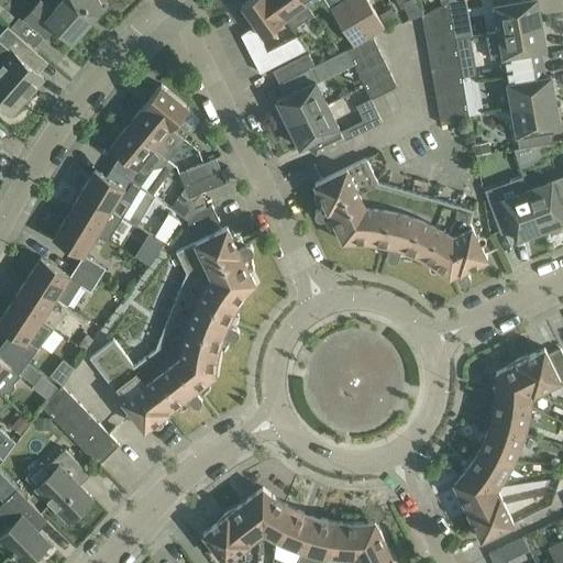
[(23,17),(30,23),(46,37),(55,28),(72,42),(99,11),(103,9),(99,0),(61,0),(50,14),(36,2),(23,17)]
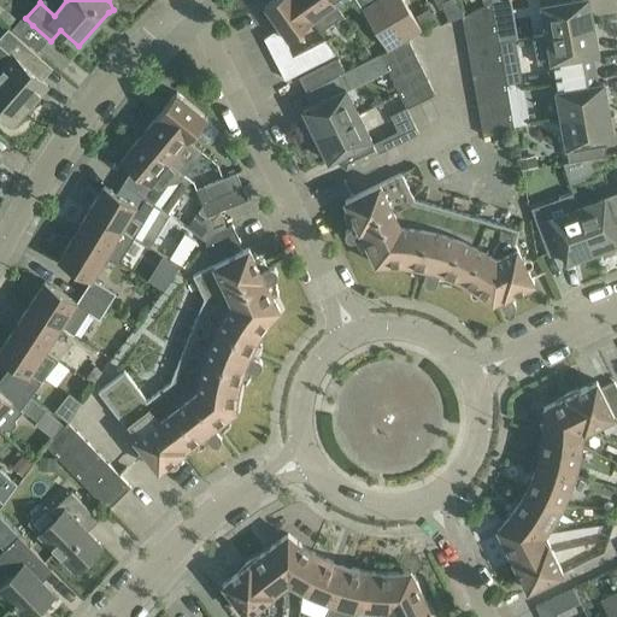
[(311,21),(297,0),(271,0),(264,5),(280,27),(264,37),(285,78),(306,68),(336,53),(325,39),(293,56),(285,39),(287,37),(311,21)]
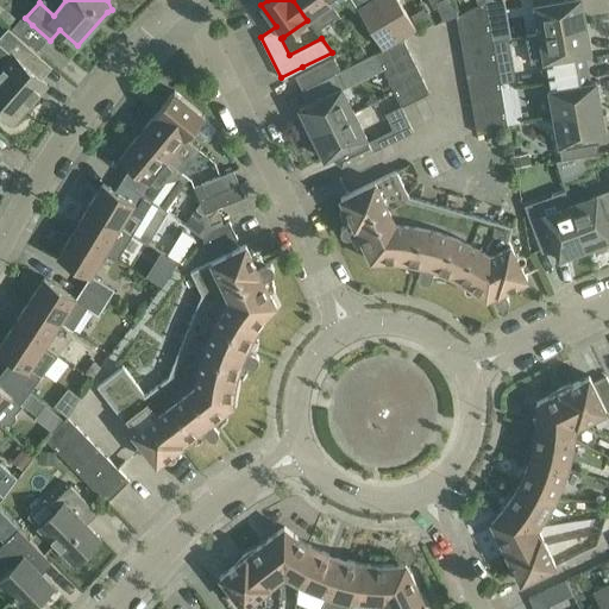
[(331,2),(328,0),(293,0),(307,20),(308,19),(315,29),(338,13),(331,2)]
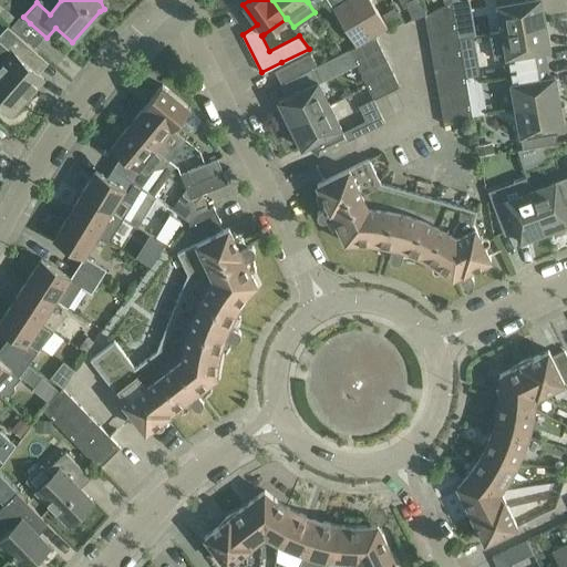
[(306,0),(308,2),(310,0),(325,0),(332,11),(334,10),(356,44),(371,35),(350,0),(306,0)]
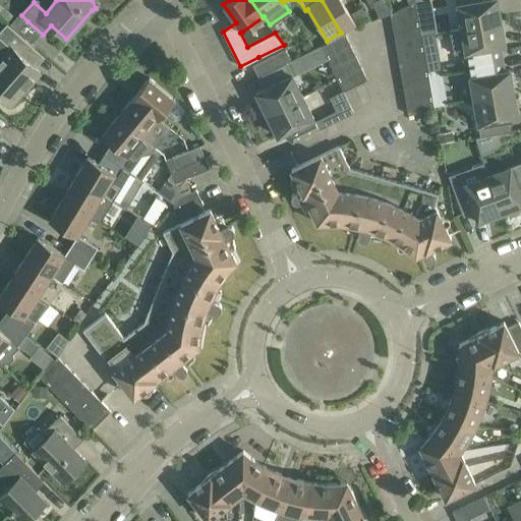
[(322,0),(341,33),(355,23),(341,0),(322,0)]
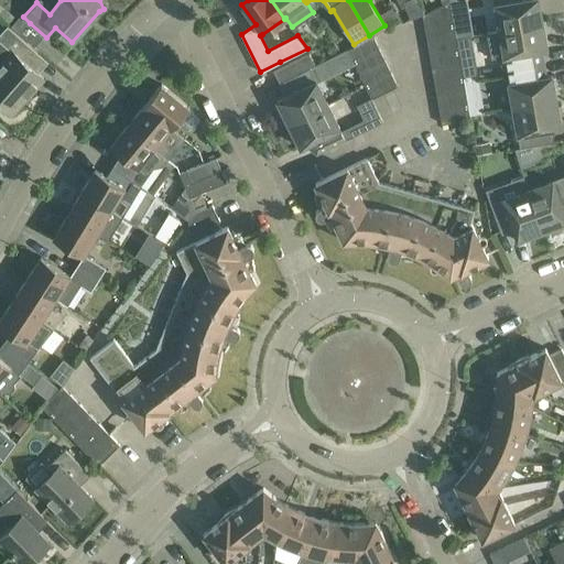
[(402,0),(412,19),(422,13),(424,13),(418,0),(402,0)]
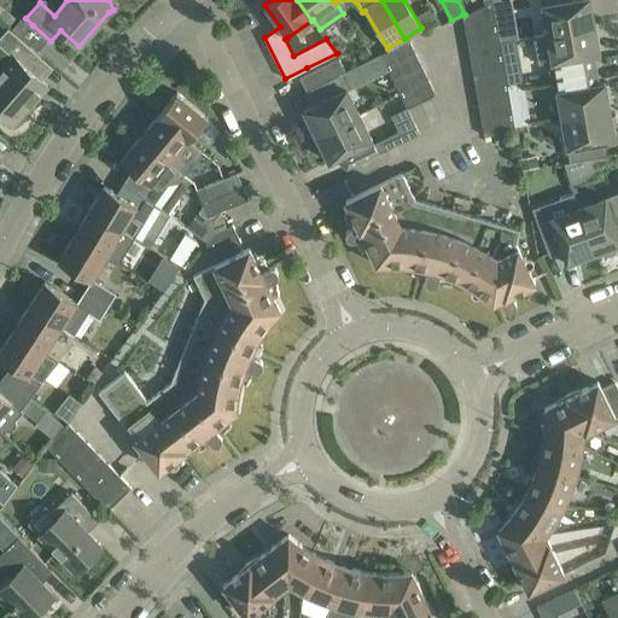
[(466,31),(497,25),(493,0),(465,15),(462,15),(466,31)]
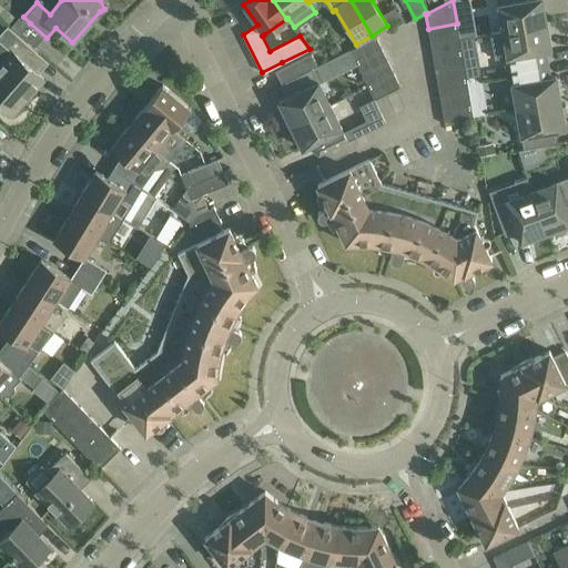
[(497,0),(503,30),(546,22),(541,0),(497,0)]
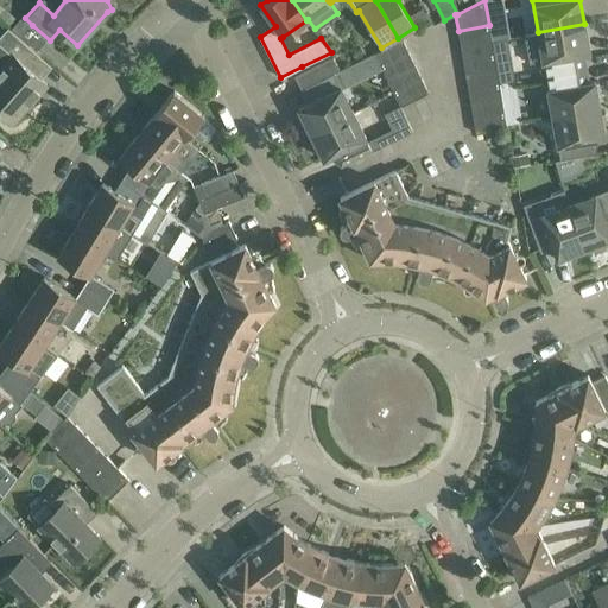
[(589,52),(584,24),(538,32),(543,59),(538,61),(540,75),(545,74),(577,68),(575,55),(589,52)]
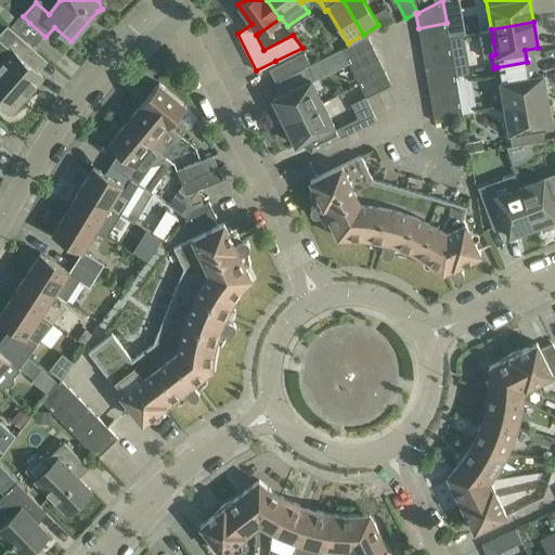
[(418,28),(421,41),(449,37),(447,23),(418,28)]
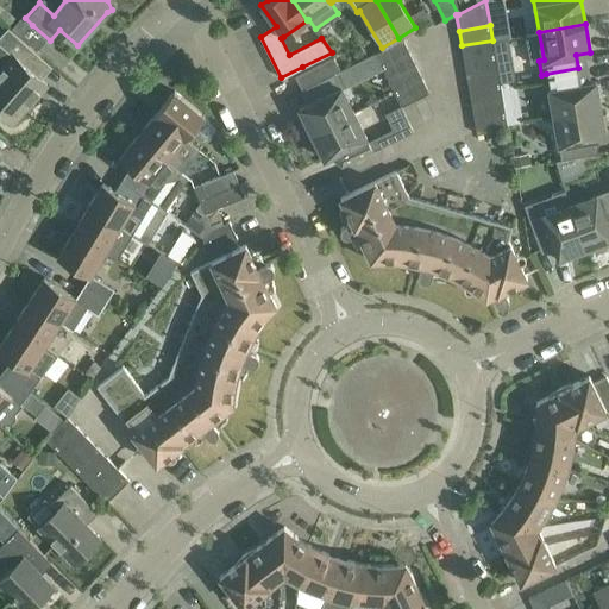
[(0,112),(12,123),(46,83),(26,66),(37,52),(7,26),(0,35),(0,112)]
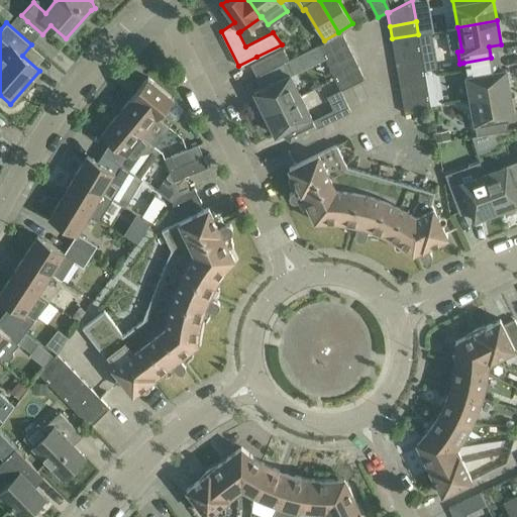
[(318,44),(324,56),(347,43),(342,32),(318,44)]
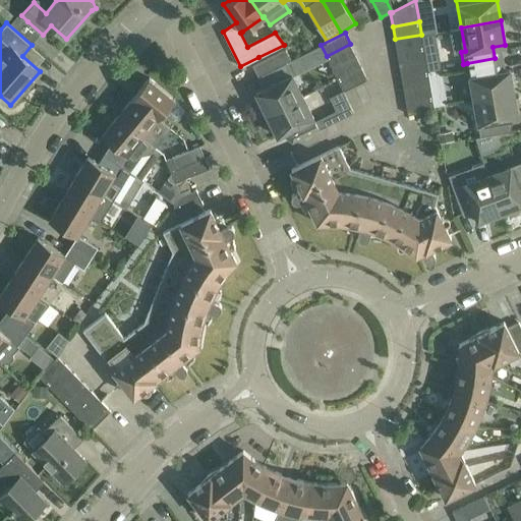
[(421,35),(395,39),(397,51),(423,47),(421,35)]
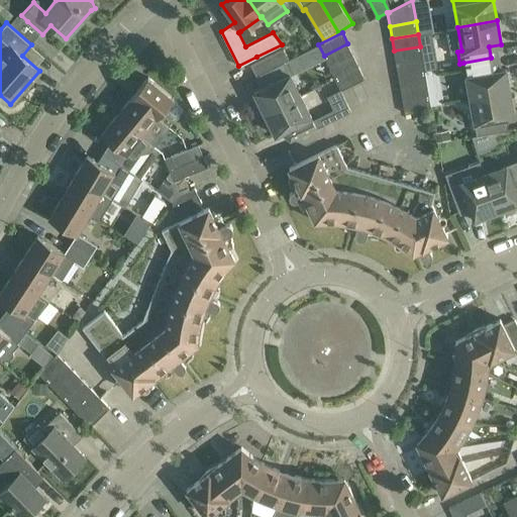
[(353,56),(347,43),(324,56),(329,67),(353,56)]
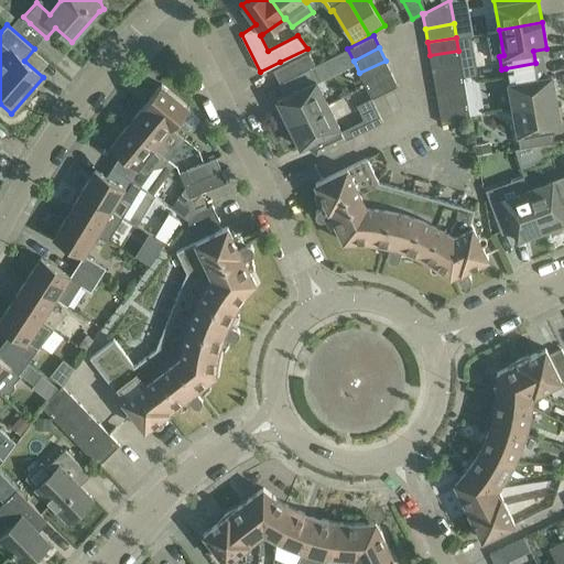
[(461,64),(458,51),(430,55),(432,68),(461,64)]
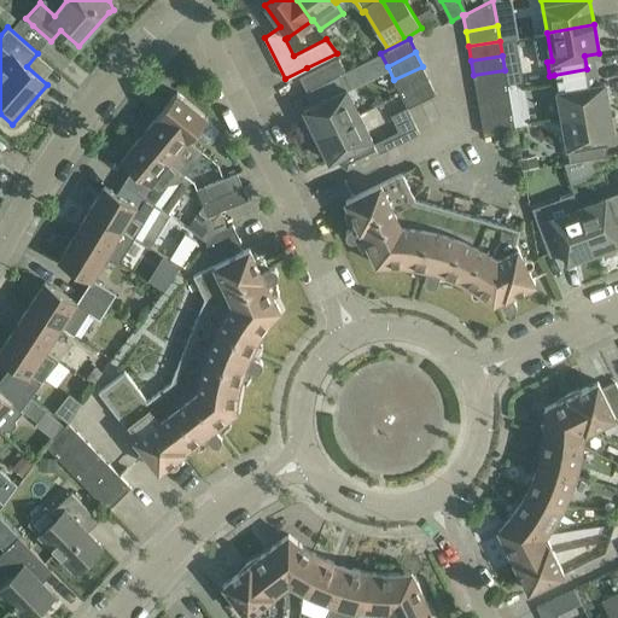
[(307,91),(310,88),(339,74),(345,71),(338,57),(321,65),(299,76),(307,91)]
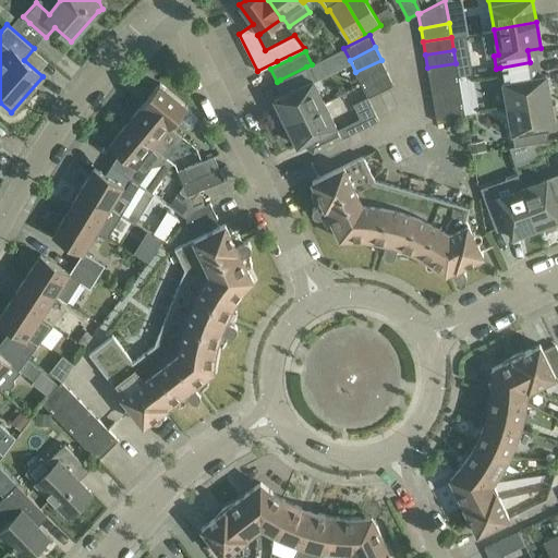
[(381,60),(355,72),(362,85),(387,72),(381,60)]
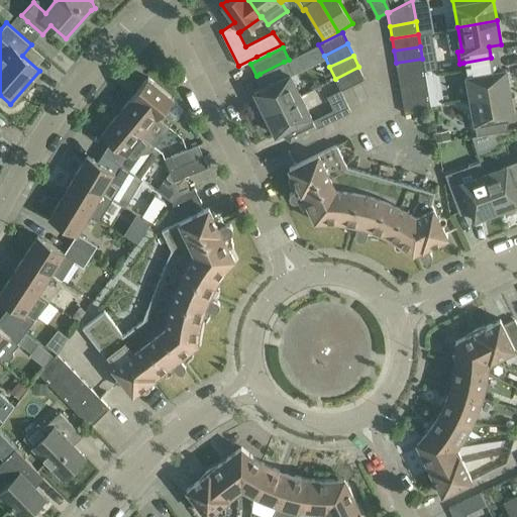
[(463,63),(470,99),(510,92),(506,68),(493,71),(491,58),(463,63)]
